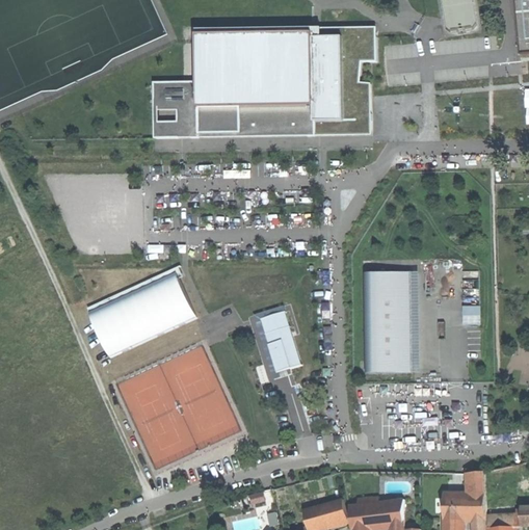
[(513,0),(520,52),(528,50),(528,0),(513,0)]
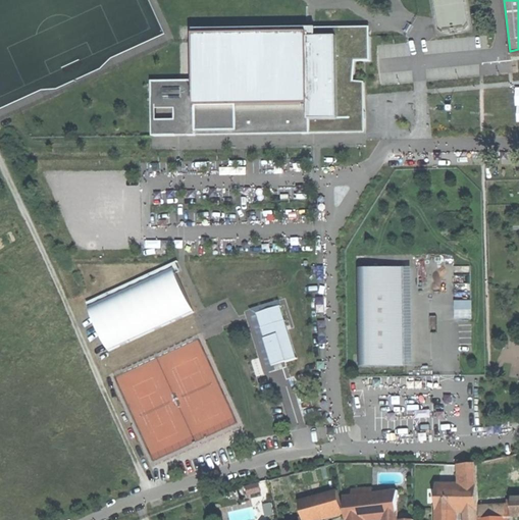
[(188,39),(188,78),(148,78),(149,135),(364,130),(361,81),(349,81),(351,58),(366,57),(366,34),(366,24),(187,26),(188,39)]
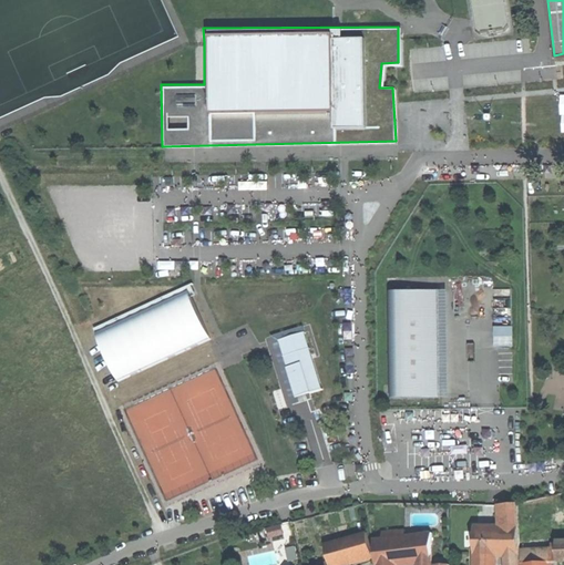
[(186,285),(91,327),(115,381),(208,338),(186,285)]
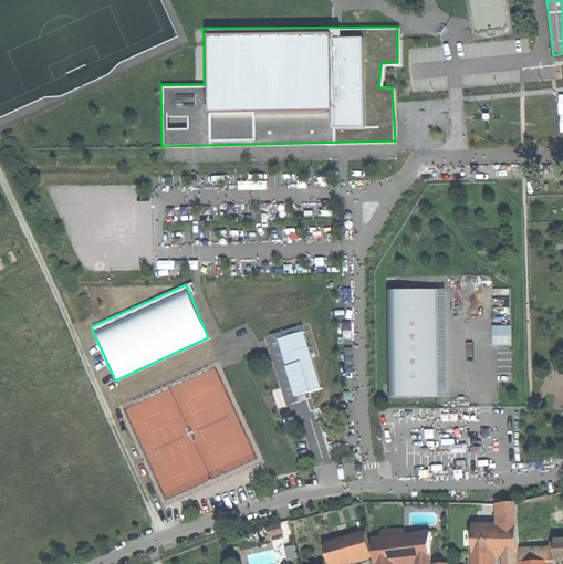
[(445,290),(387,291),(388,399),(447,398),(445,290)]
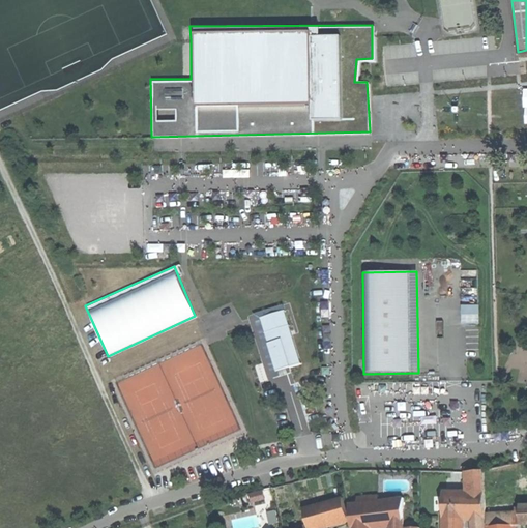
[(461,322),(478,321),(477,301),(461,302),(461,322)]
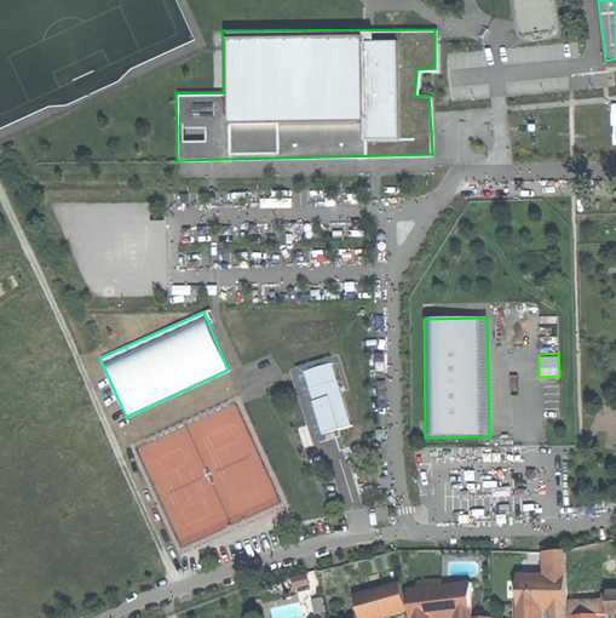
[(330,364),(301,372),(320,436),(349,428),(330,364)]
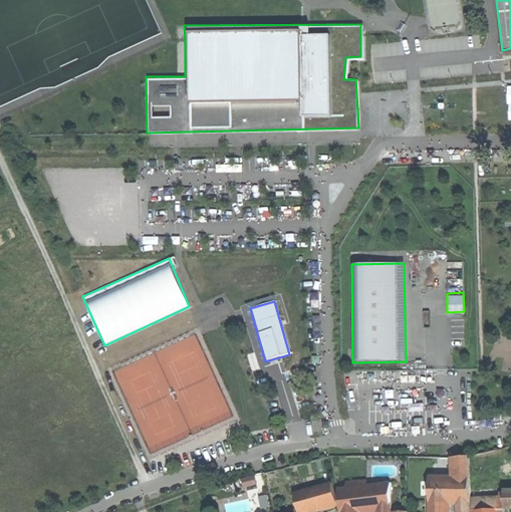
[(469,511),(469,501),(470,501),(467,455),(454,456),(454,463),(428,463),(428,511),(445,511),(445,501),(459,501),(459,511),(469,511)]
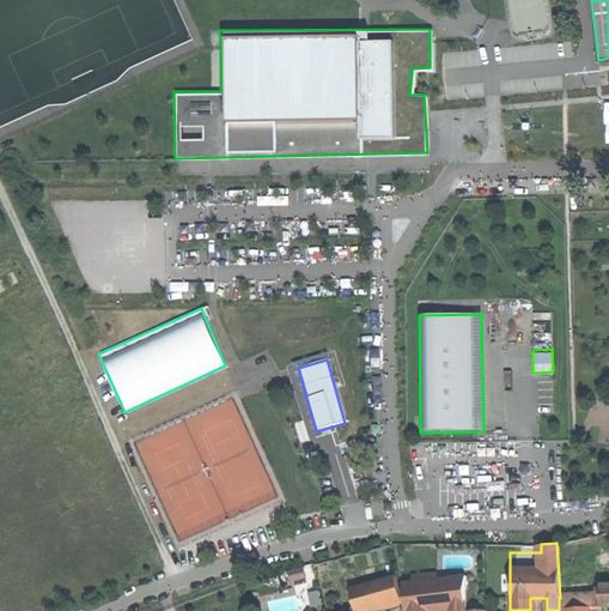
[(287,579),(302,575),(299,564),(285,568),(287,579)]
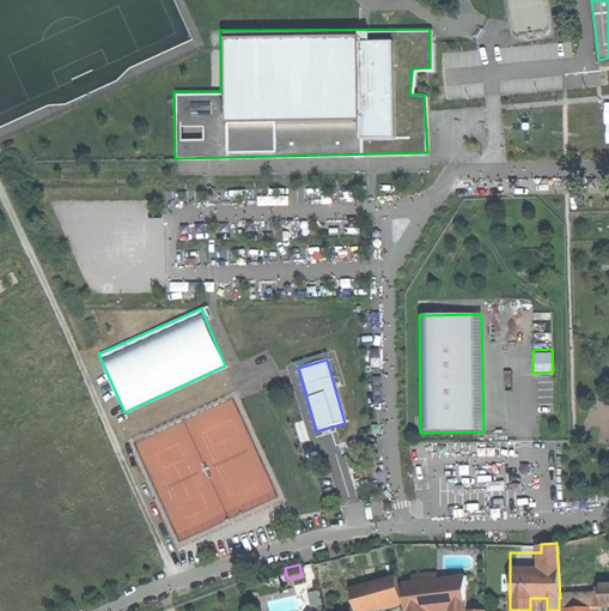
[(426,579),(425,572),(408,573),(409,580),(400,581),(403,610),(420,610),(420,608),(450,604),(449,610),(481,610),(482,609),(463,610),(463,603),(463,574),(426,579)]
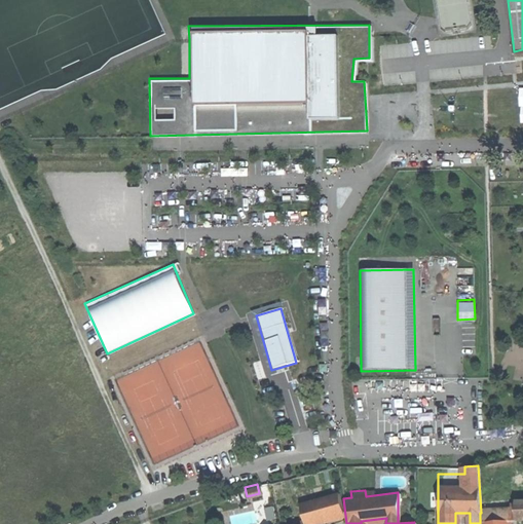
[(303,523),(342,513),(336,491),(297,502),(303,523)]
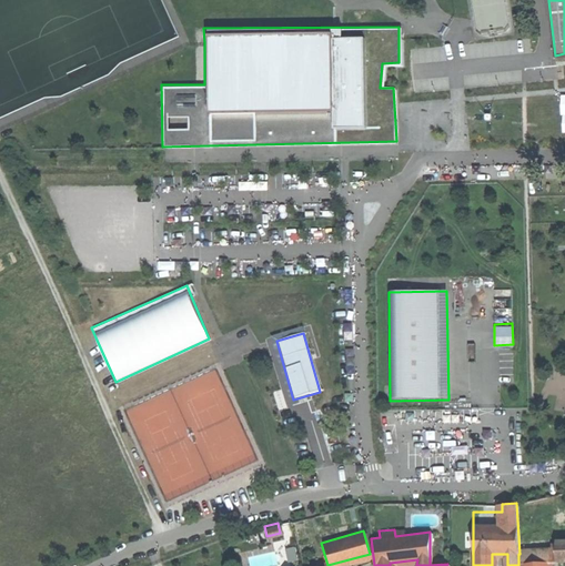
[(464,533),(464,544),(473,544),(473,533),(464,533)]
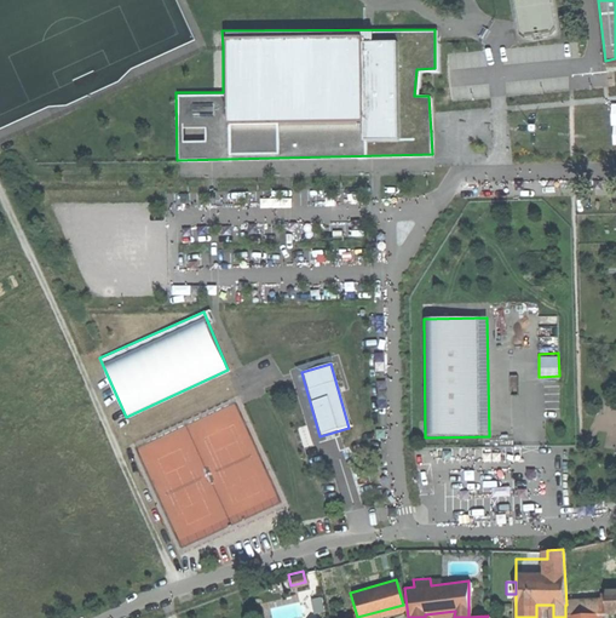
[(598,613),(608,611),(608,599),(566,600),(568,614),(598,613)]
